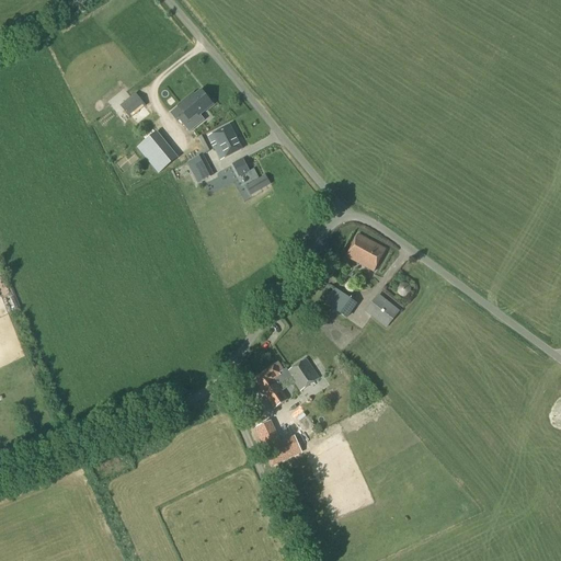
[(196,96),(194,94),(178,109),(184,116),(179,121),(191,135),(205,122),(202,117),(215,106),(203,92),(196,96)]
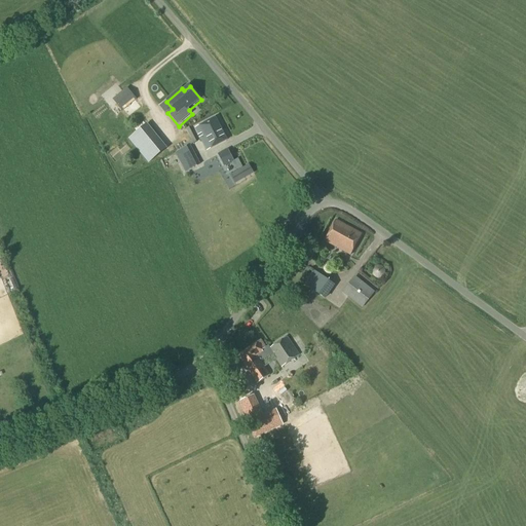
[(122,112),(137,101),(127,88),(112,100),(122,112)]
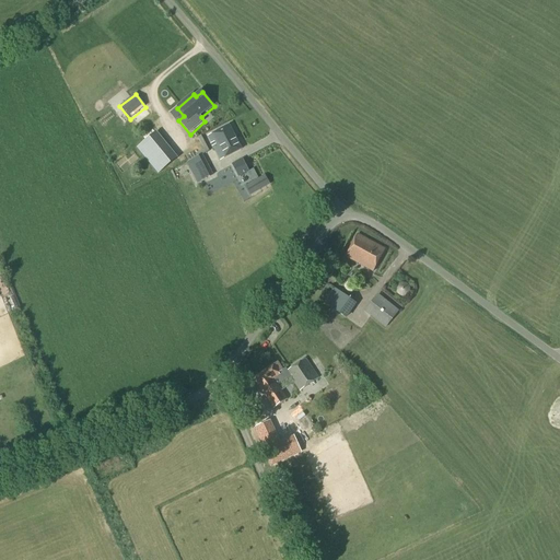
[(208,137),(214,149),(220,161),(241,150),(229,126),(208,137)]
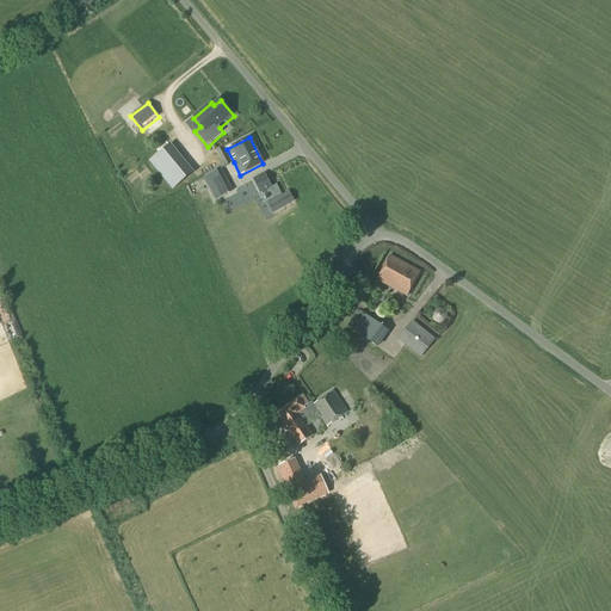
[(149,162),(161,177),(181,160),(170,146),(149,162)]
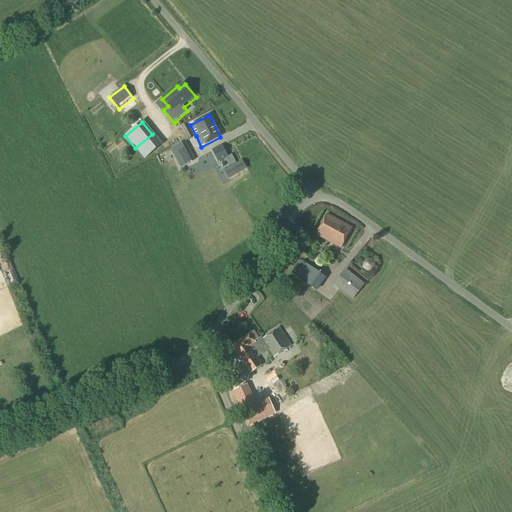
[(172,147),(187,138),(180,127),(165,136),(172,147)]
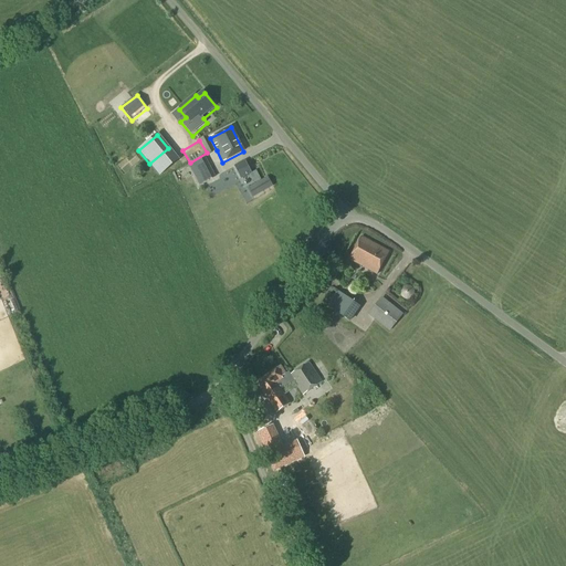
[(197,160),(188,165),(199,186),(216,178),(205,156),(197,160)]
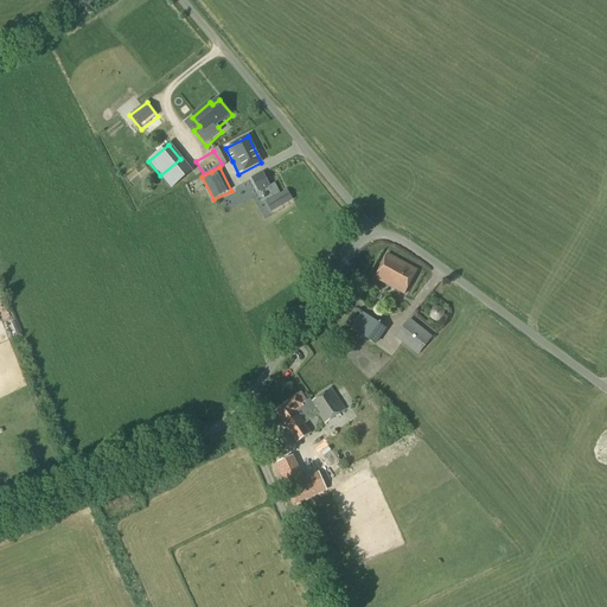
[(259,192),(269,187),(263,173),(251,178),(259,192)]
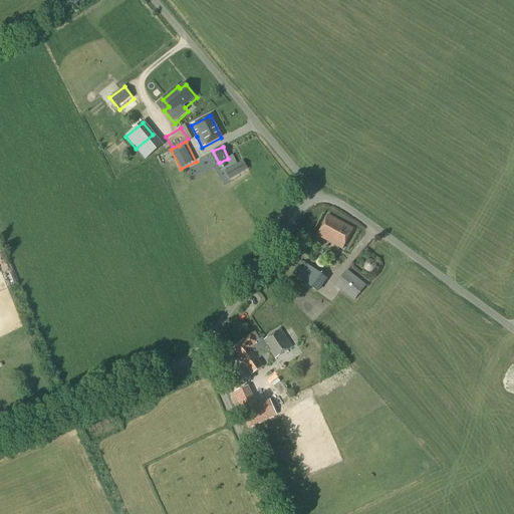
[(237,151),(230,153),(233,159),(239,157),(237,151)]
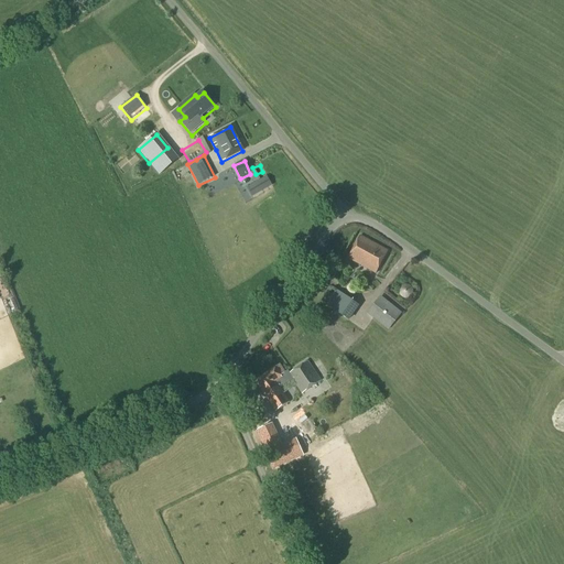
[(251,196),(271,185),(267,177),(247,188),(251,196)]
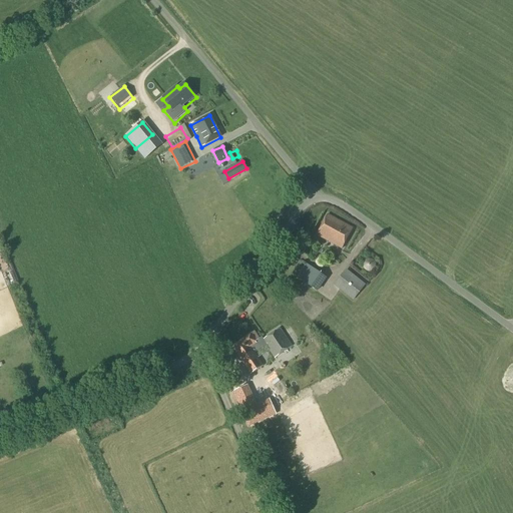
[(353,228),(347,224),(328,214),(317,235),(342,249),(353,228)]
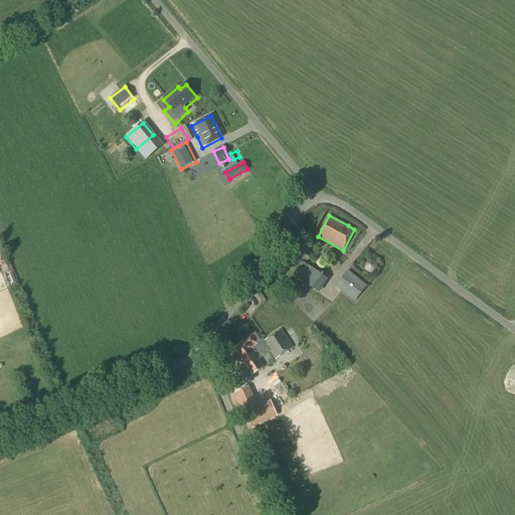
[(366,265),(372,268),(375,261),(369,258),(366,265)]
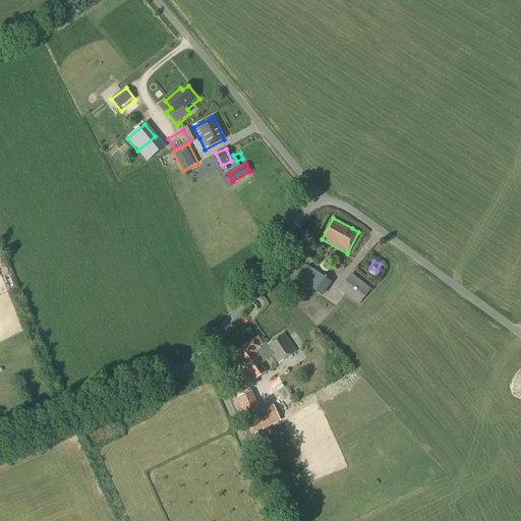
[(323,297),(333,283),(310,268),(300,282),(323,297)]
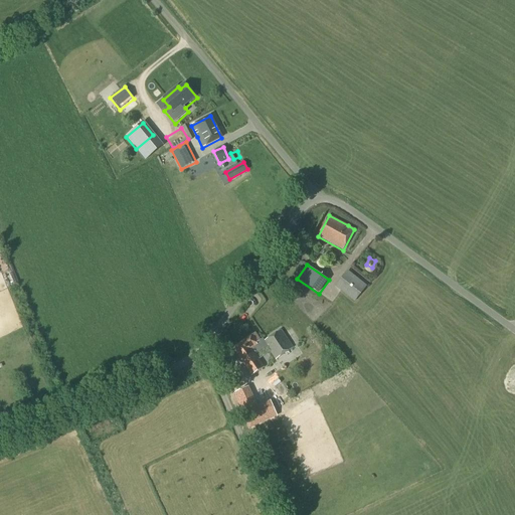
[(354,303),(367,287),(347,271),(335,287),(354,303)]
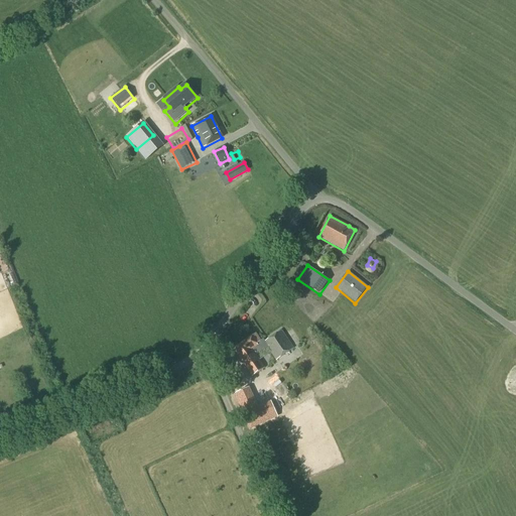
[(263,340),(257,344),(252,337),(235,349),(236,350),(234,351),(252,377),(265,369),(256,356),(267,348),(276,361),(293,349),(281,331),(265,343),(263,340)]
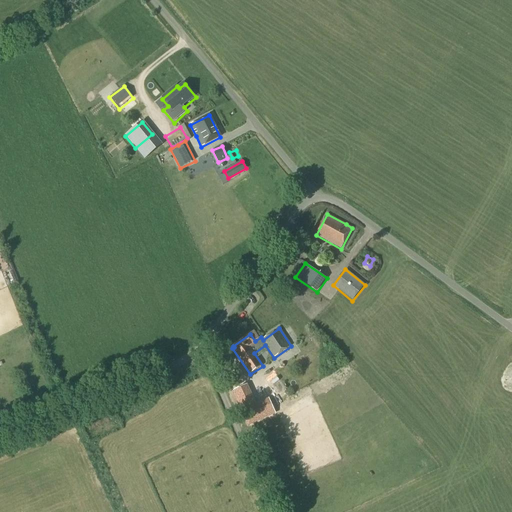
[(243,381),(231,386),(234,394),(247,389),(243,381)]
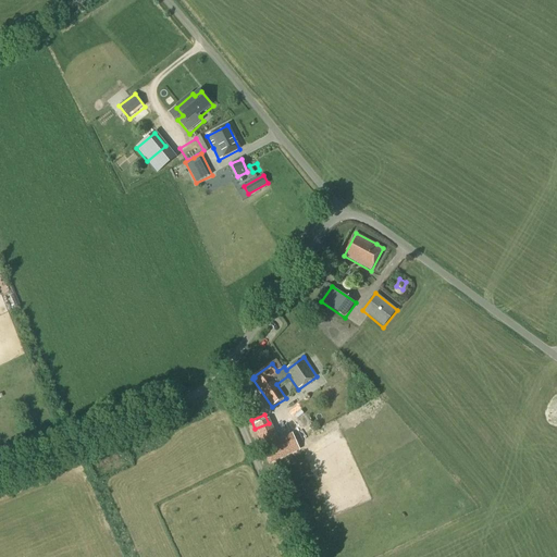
[(275,437),(261,443),(267,458),(296,444),(289,431),(275,437)]
